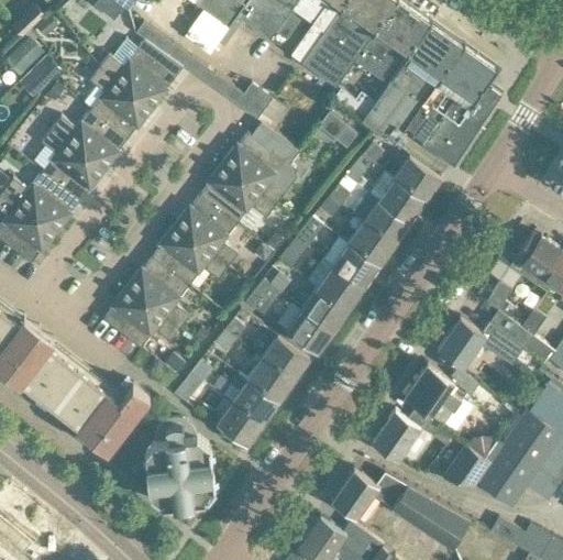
[(238,17),(247,0),(190,0),(195,2),(196,2),(196,3),(197,3),(205,9),(199,15),(194,11),(186,22),(191,26),(185,35),(210,54),(236,15),(238,17)]
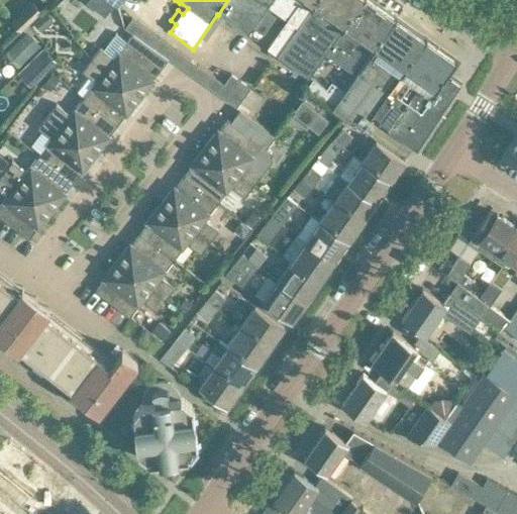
[(270,9),(275,0),(227,0),(218,15),(247,36),(268,8),(270,9)]
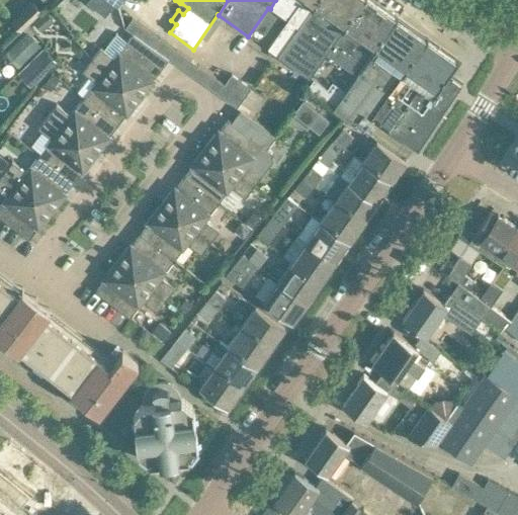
[(278,58),(319,0),(275,0),(270,9),(288,22),(268,51),(278,58)]
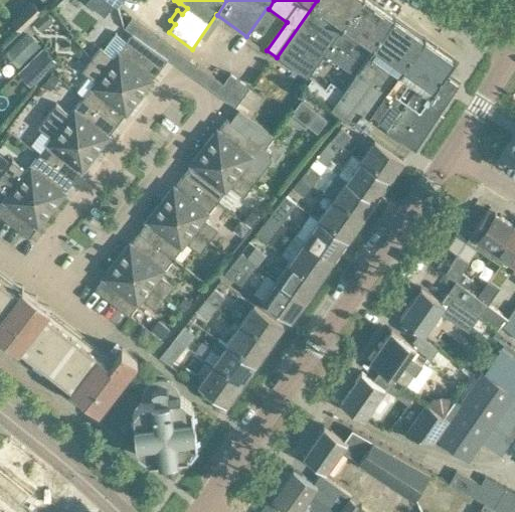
[(325,55),(362,0),(317,0),(277,57),(308,79),(325,55)]
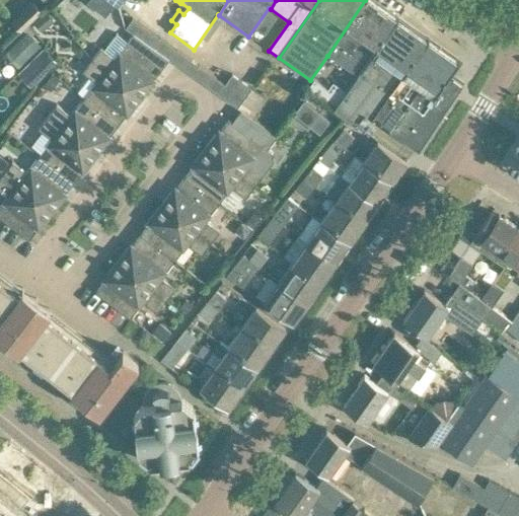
[(358,77),(398,20),(398,19),(397,19),(396,19),(369,0),(365,0),(327,56),(358,77)]
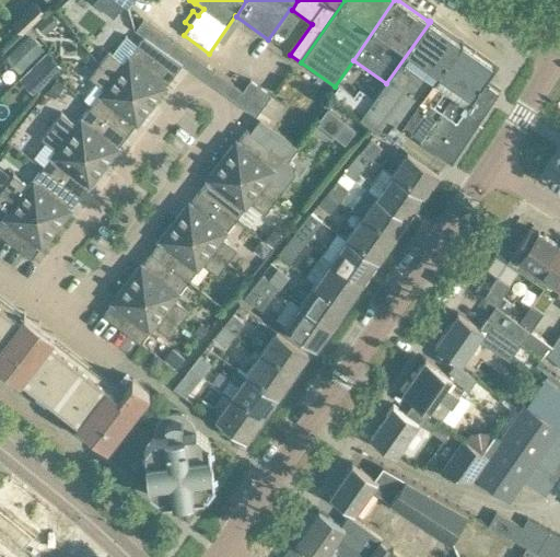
[(12,25),(23,36),(45,15),(35,4),(12,25)]
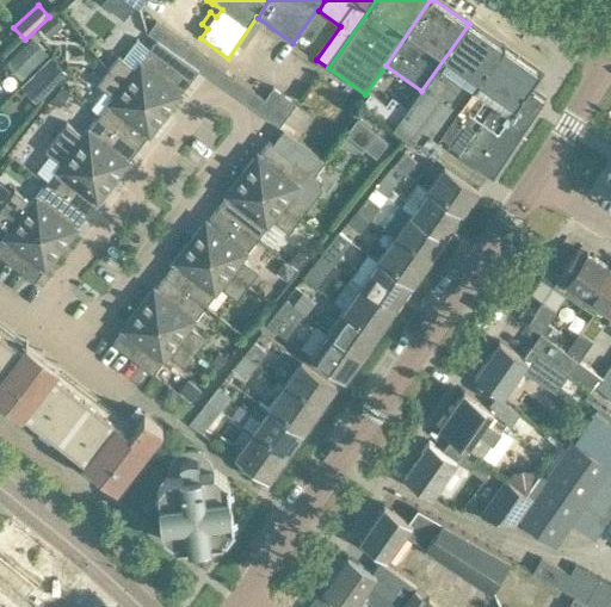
[(147,36),(156,43),(168,50),(177,39),(155,24),(147,36)]
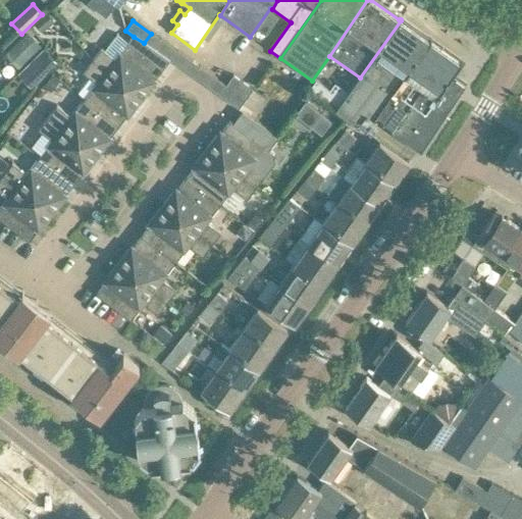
[(378,120),(431,42),(430,41),(429,41),(401,20),(360,78),(343,101),(335,111),(334,112),(358,128),(366,117),(373,122),(374,121),(376,119),(378,120)]
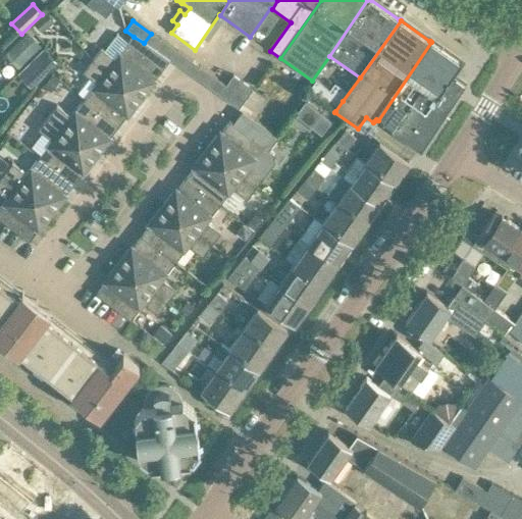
[(189,60),(151,34),(144,43),(170,62),(180,70),(189,60)]
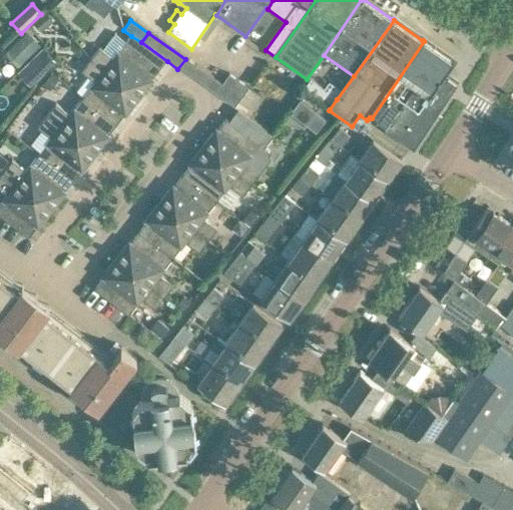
[(34,55),(48,43),(40,34),(26,46),(34,55)]
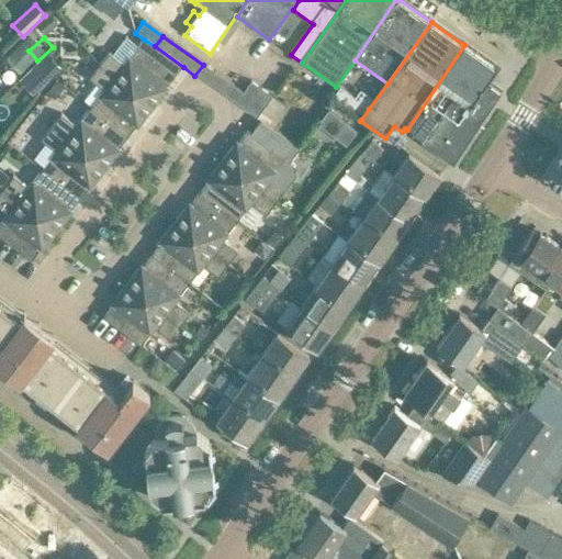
[(155,46),(144,40),(138,47),(127,38),(113,56),(109,54),(99,67),(153,109),(168,88),(167,87),(183,67),(155,46)]
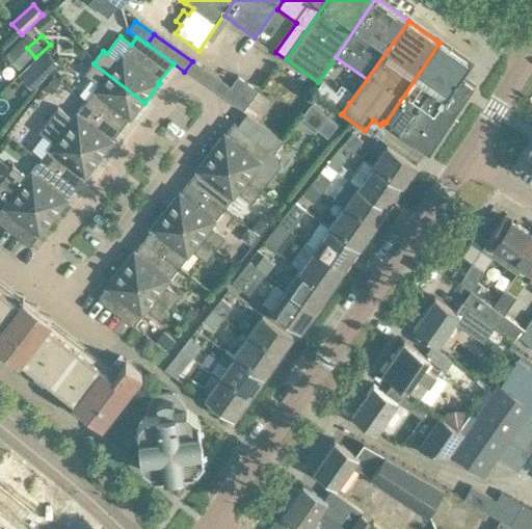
[(429,157),(474,88),(460,79),(471,64),(470,63),(470,64),(440,43),(386,123),(400,134),(399,136),(429,157)]
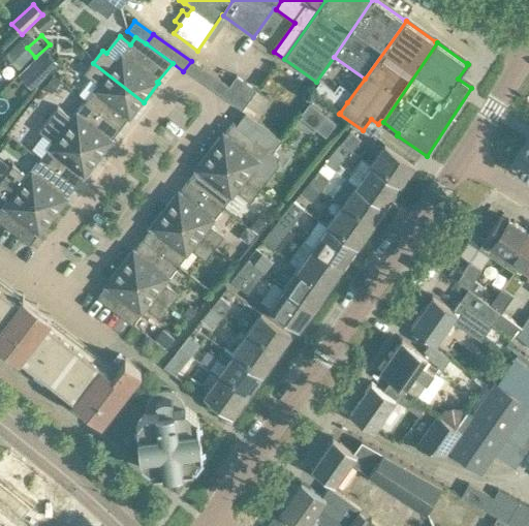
[(225,85),(191,61),(183,71),(218,95),(225,85)]
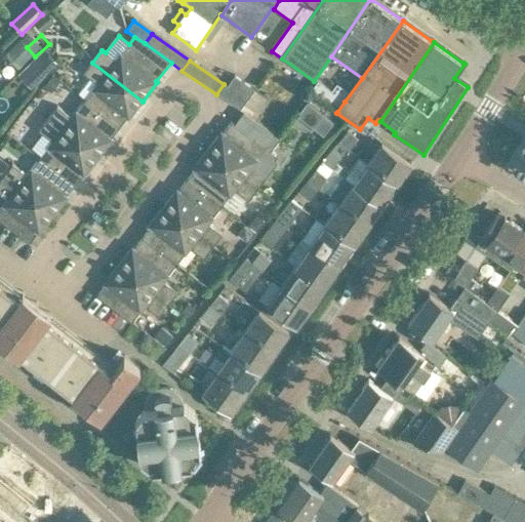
[(0,62),(0,82),(10,72),(0,62)]
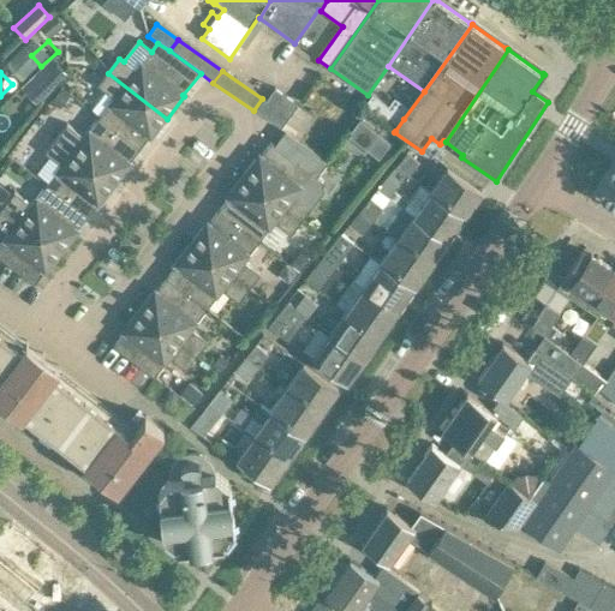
[(150,141),(167,119),(108,73),(97,88),(107,95),(93,112),(100,117),(99,119),(139,151),(149,139),(150,141)]
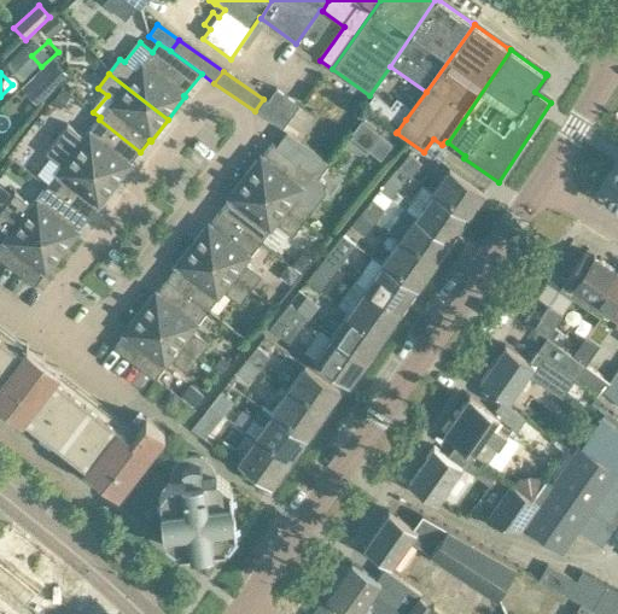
[(283,132),(299,107),(275,91),(267,103),(263,99),(255,111),(283,132)]
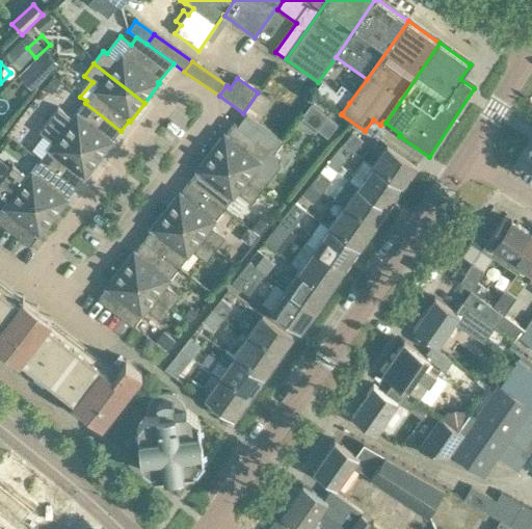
[(322,84),(315,95),(342,113),(349,103),(322,84)]
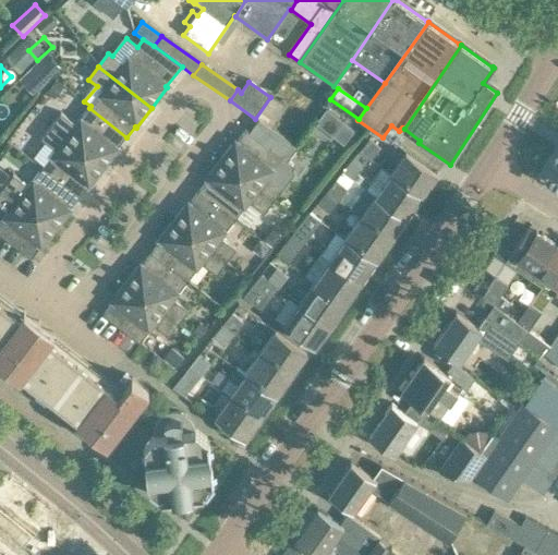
[(287,108),(270,97),(255,119),(262,123),(270,130),(287,108)]
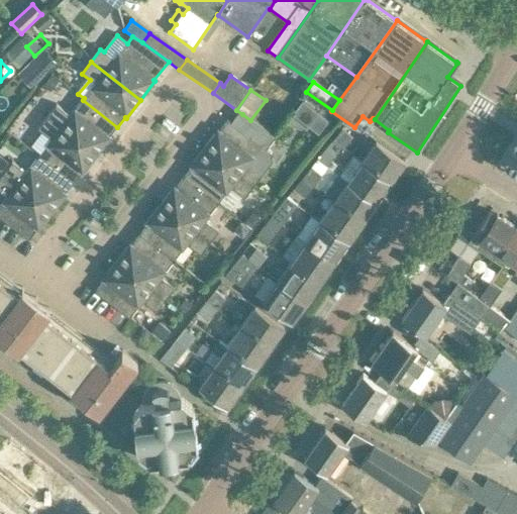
[(109,136),(117,127),(83,100),(70,117),(57,106),(46,118),(96,157),(111,138),(109,136)]
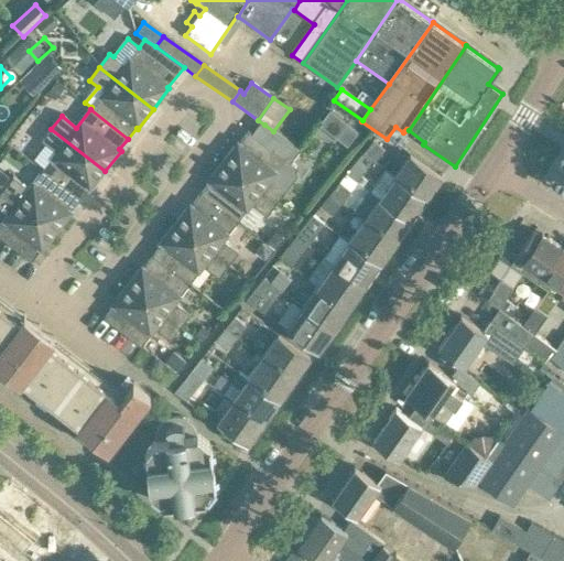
[(322,119),(328,136),(344,129),(337,112),(322,119)]
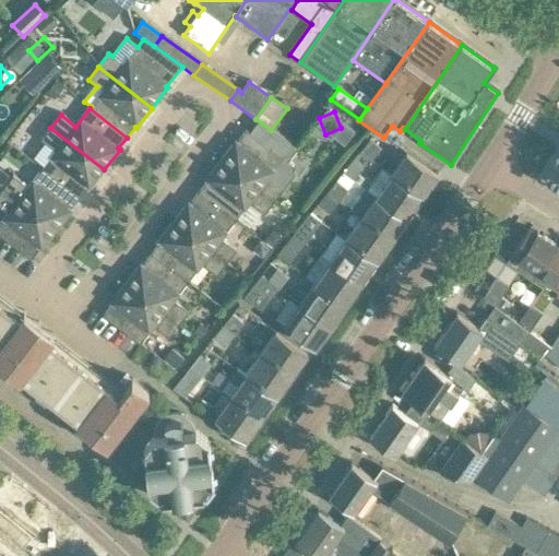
[(236,141),(221,162),(274,202),(295,176),(294,166),(288,162),(297,149),(271,130),(262,123),(253,137),(247,131),(238,142),(236,141)]
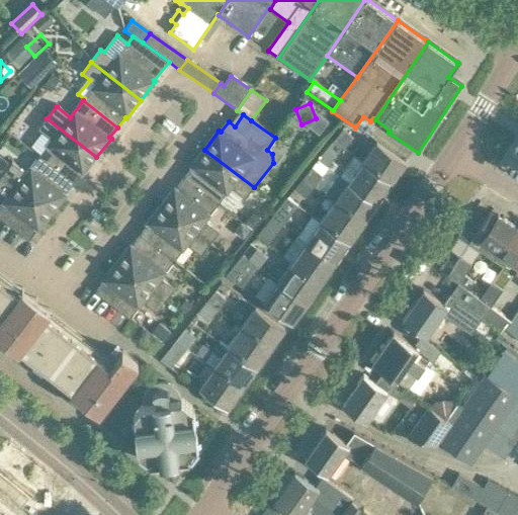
[(82,175),(96,157),(47,118),(37,131),(52,141),(38,157),(73,184),(81,174),(82,175)]
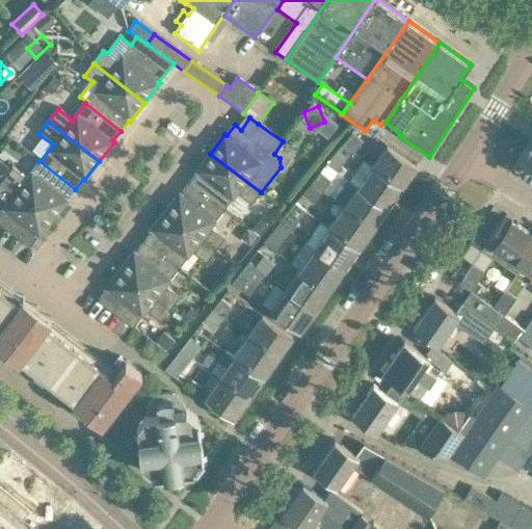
[(351,135),(343,147),(351,154),(352,153),(354,154),(363,144),(351,135)]
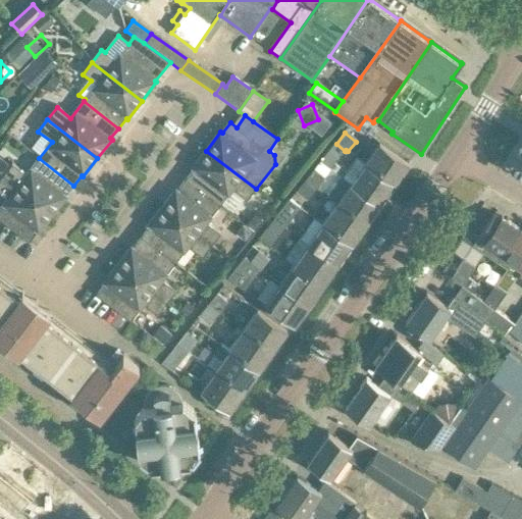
[(330,170),(345,151),(336,144),(327,155),(320,163),(330,170)]
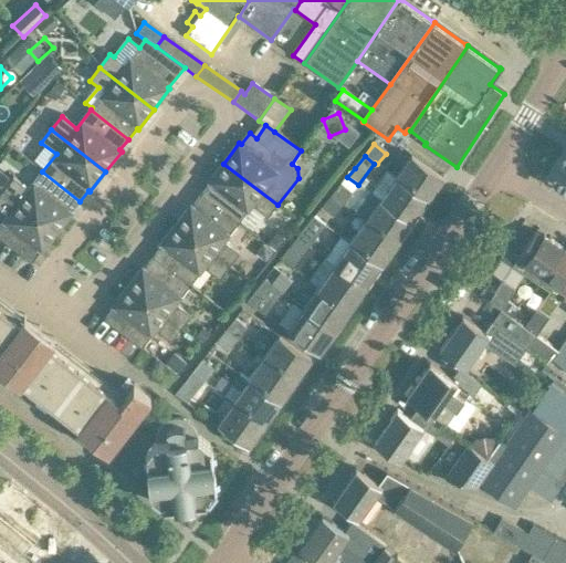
[(411,156),(396,179),(428,201),(443,178),(411,156)]
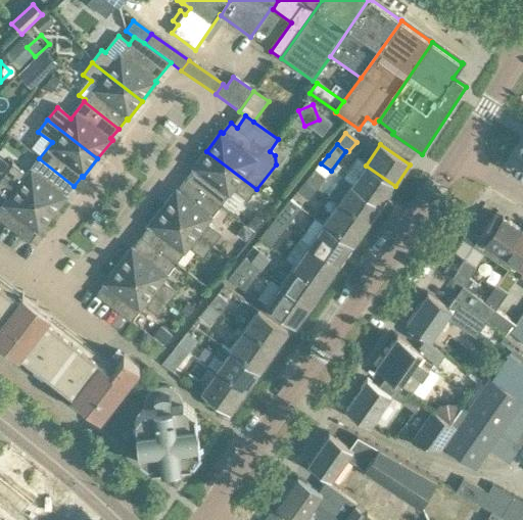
[(256,189),(206,151),(192,170),(193,171),(186,181),(221,207),(233,191),(247,201),(256,189)]
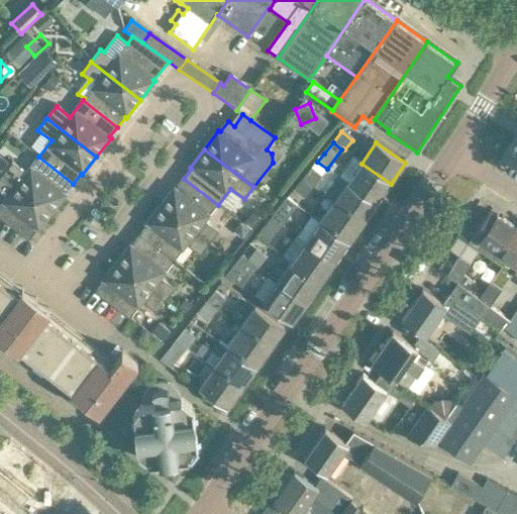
[(66,194),(73,184),(38,157),(25,174),(12,163),(3,175),(53,213),(67,195),(66,194)]
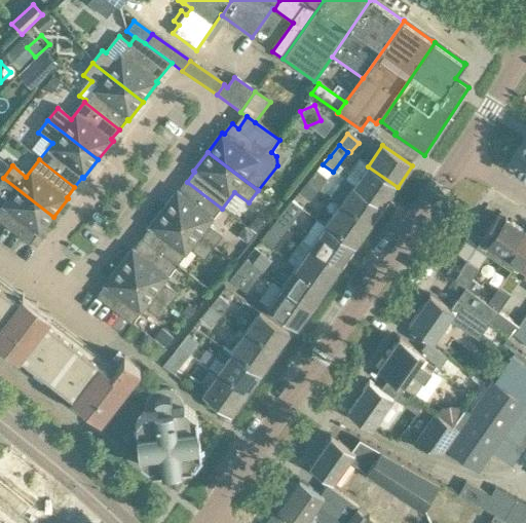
[(326,181),(333,172),(323,164),(316,173),(308,183),(318,191),(327,182),(326,181)]
